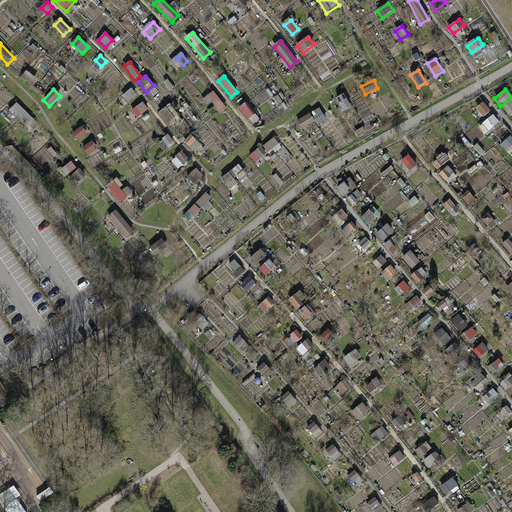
[(131,103),(137,93),(130,90),(125,99),(131,103)]
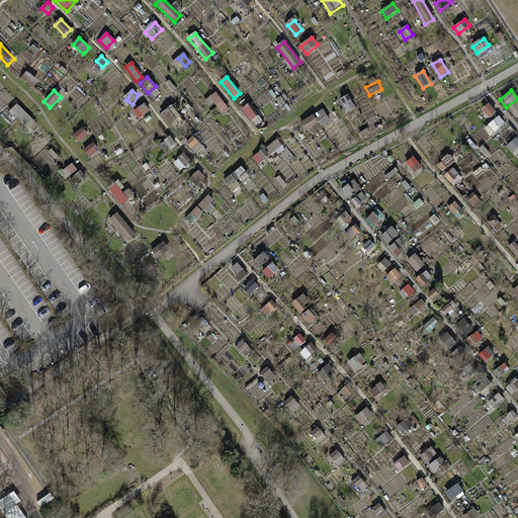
[(223,114),(229,109),(217,93),(209,98),(223,114)]
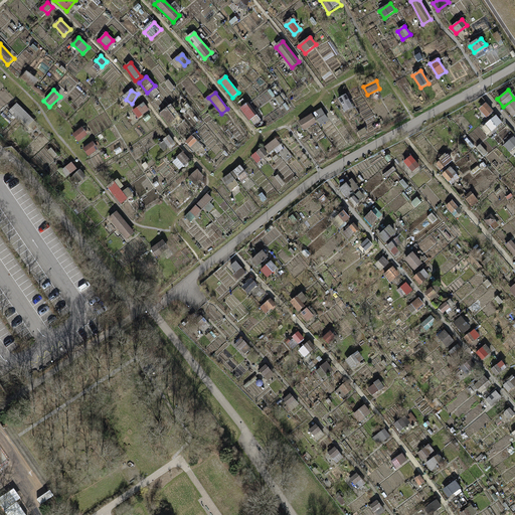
[(346,113),(354,108),(346,95),(338,100),(346,113)]
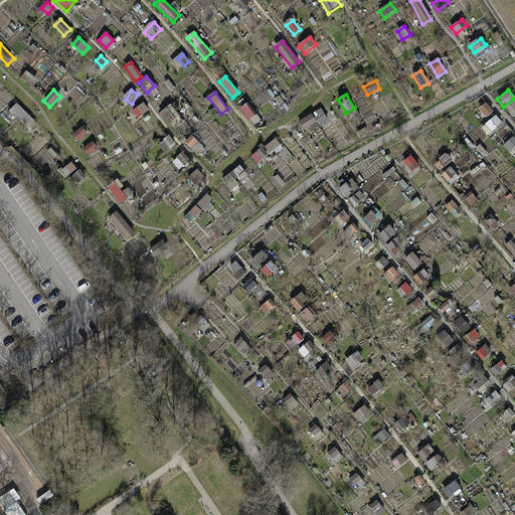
[(514,101),(514,102),(505,109),(511,118),(514,115),(514,101)]
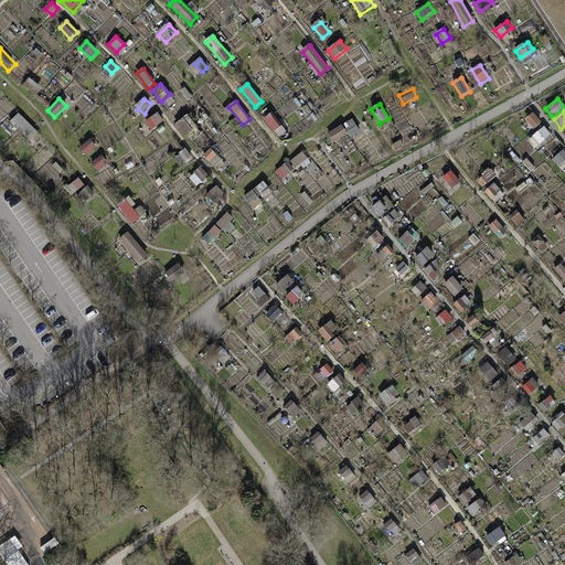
[(19,114),(12,121),(31,139),(38,132),(19,114)]
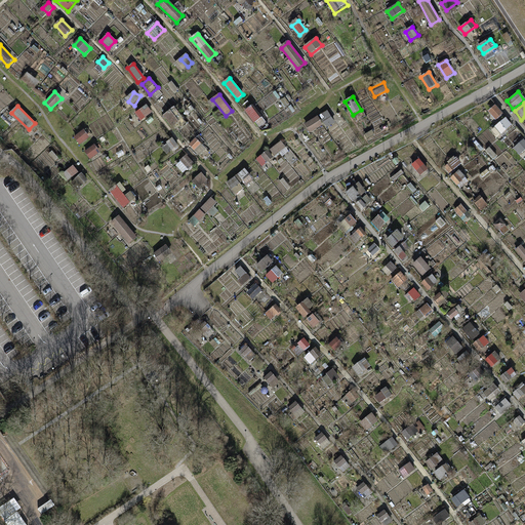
[(145,106),(135,114),(142,121),(152,113),(145,106)]
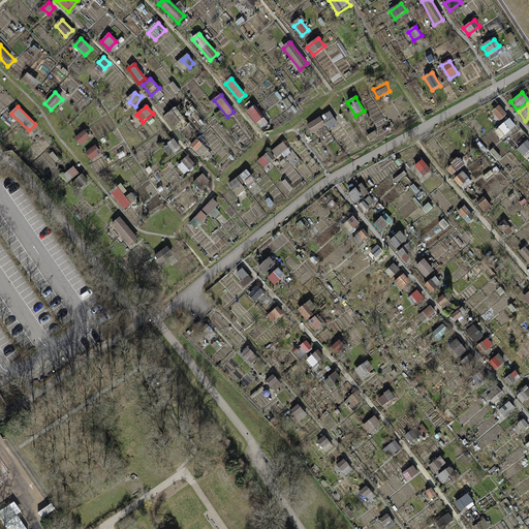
[(500,106),(493,114),(500,122),(507,115),(500,106)]
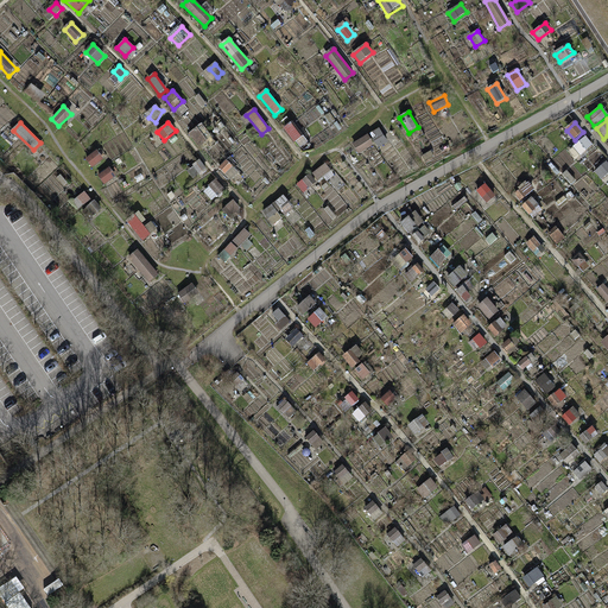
[(296,143),(303,137),(292,124),(285,128),(296,143)]
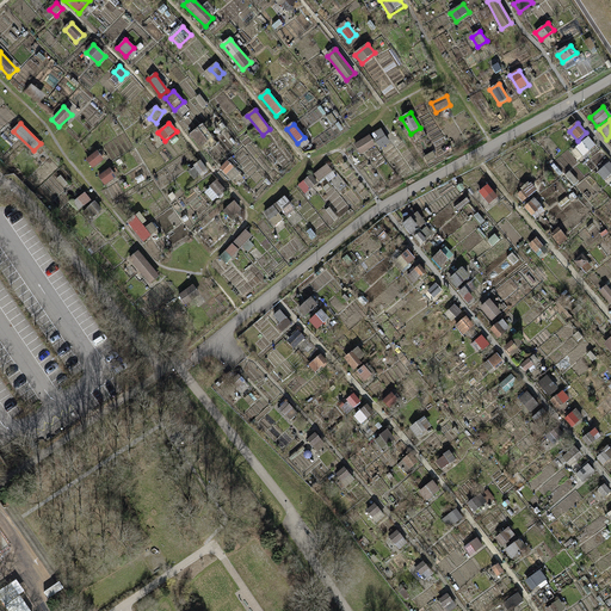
[(381,150),(390,144),(381,129),(371,135),(381,150)]
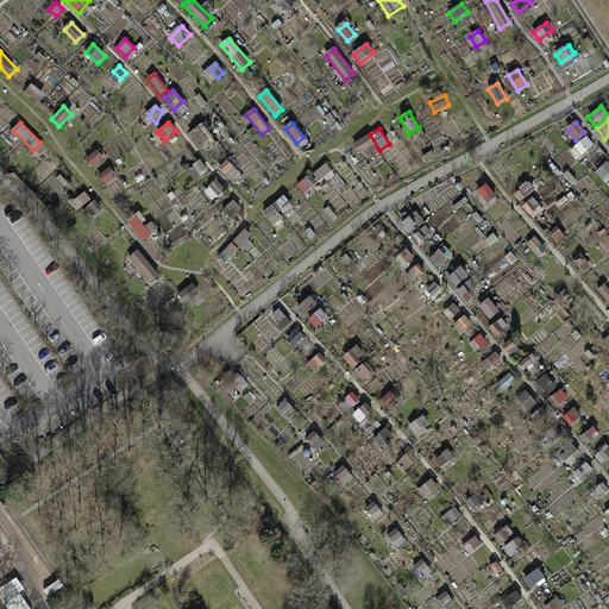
[(357,156),(374,146),(368,137),(352,146),(357,156)]
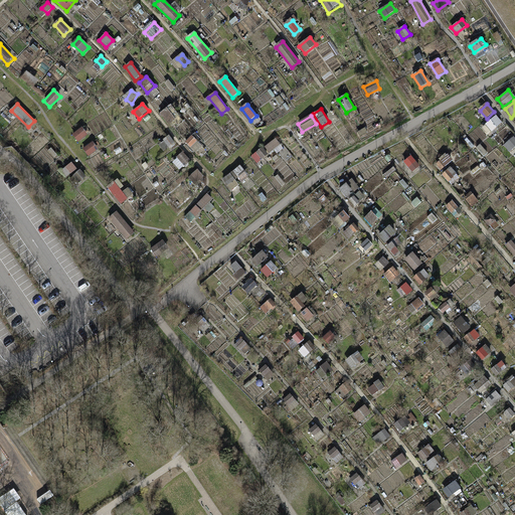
[(496,116),(486,125),(492,133),(503,123),(496,116)]
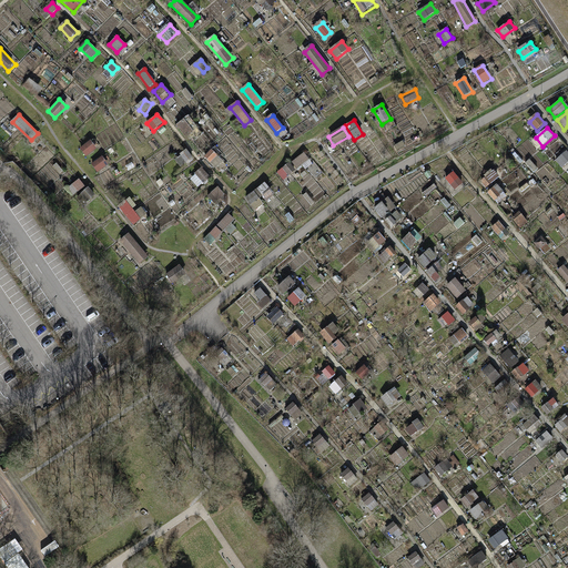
[(90,141),(80,150),(87,158),(97,149),(90,141)]
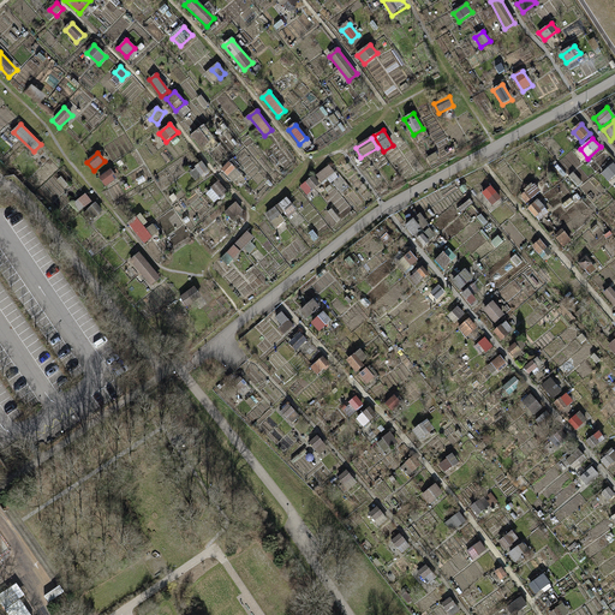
[(614,163),(602,175),(610,184),(614,179),(614,163)]
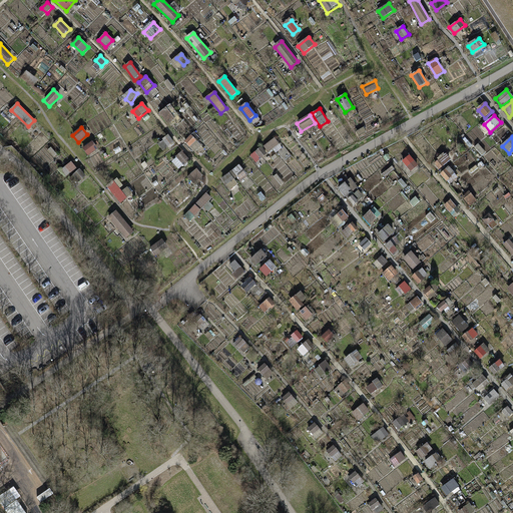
[(191,137),(185,142),(189,147),(195,141),(191,137)]
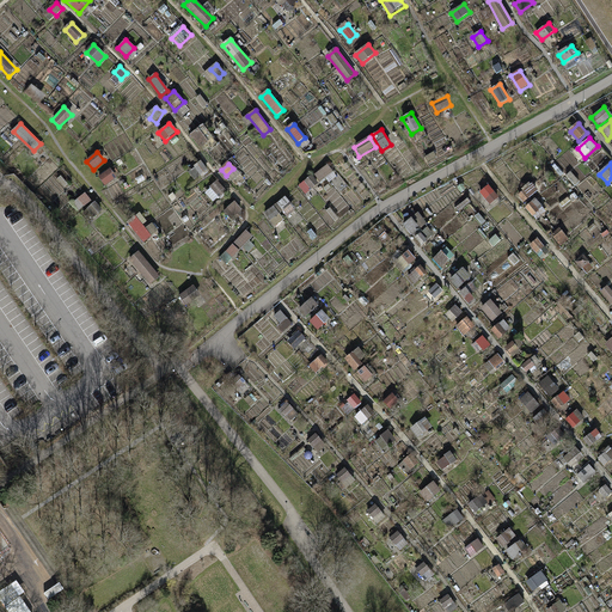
[(320,183),(334,173),(328,165),(314,175),(320,183)]
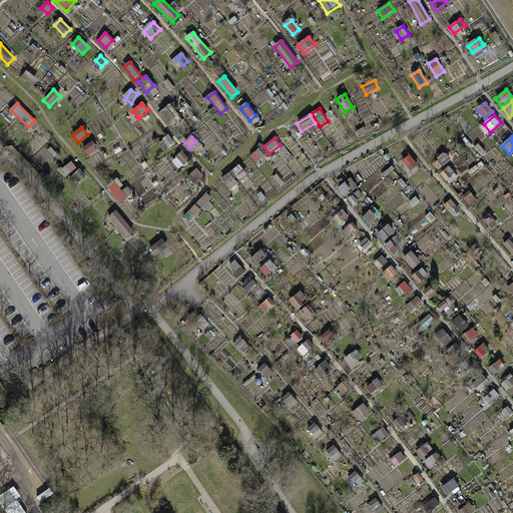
[(92,141),(83,149),(89,156),(98,148),(92,141)]
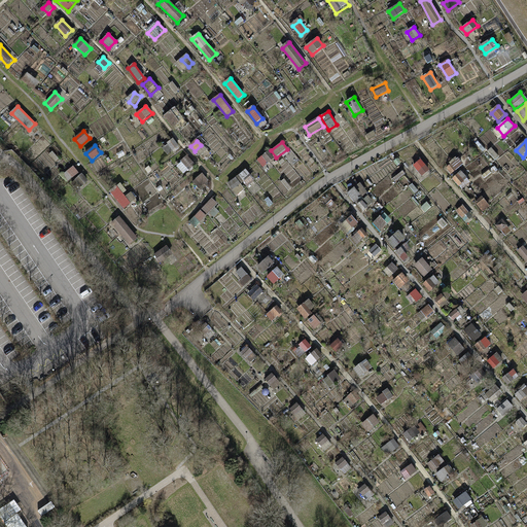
[(264,167),(274,159),(269,151),(258,160),(264,167)]
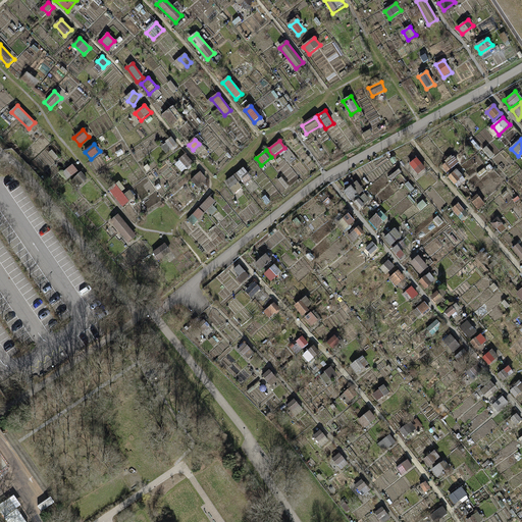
[(187,155),(180,160),(188,167),(193,163),(187,155)]
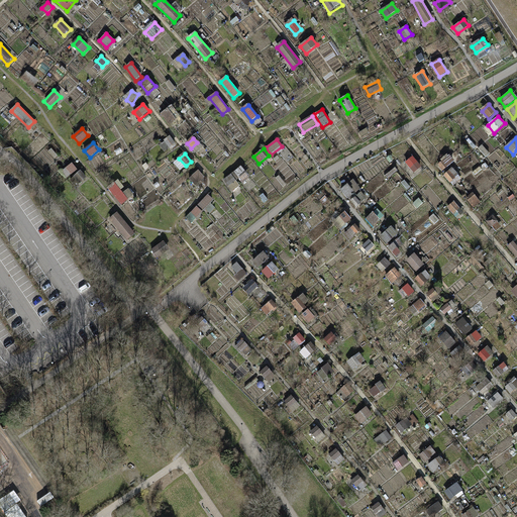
[(413,157),(406,164),(415,173),(422,166),(413,157)]
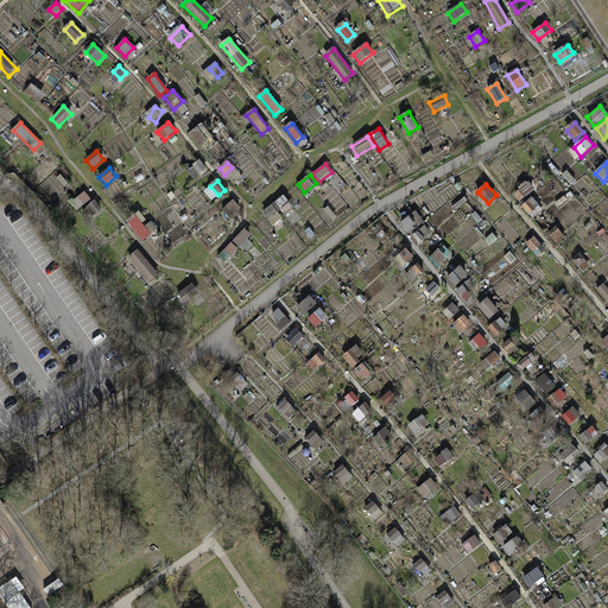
[(530,184),(521,191),(529,198),(536,191),(530,184)]
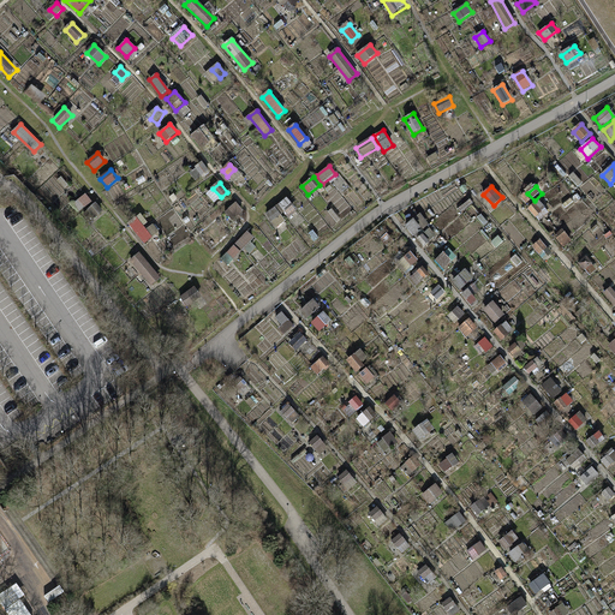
[(85,195),(78,199),(85,208),(93,203),(85,195)]
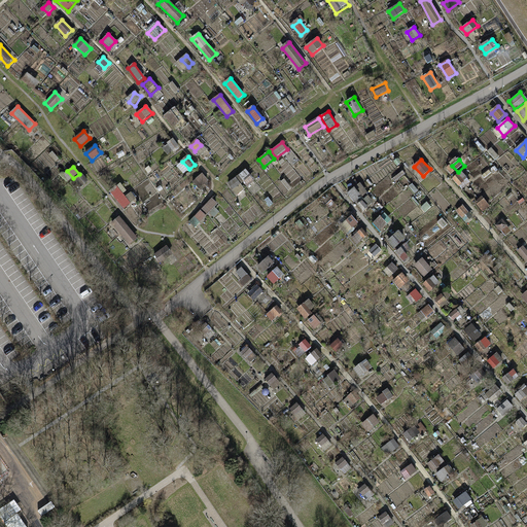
[(248,188),(256,180),(246,170),(238,177),(248,188)]
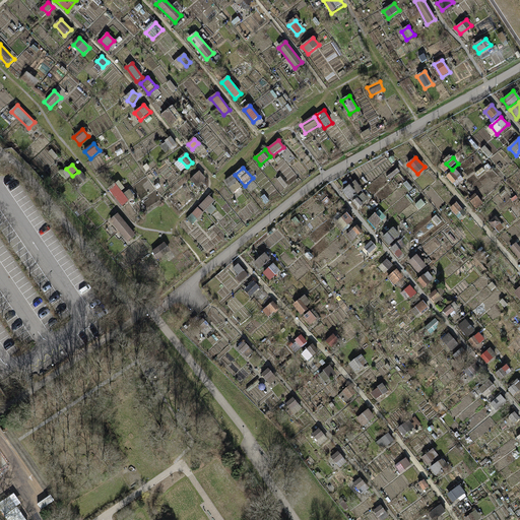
[(456,170),(450,176),(455,182),(461,176),(456,170)]
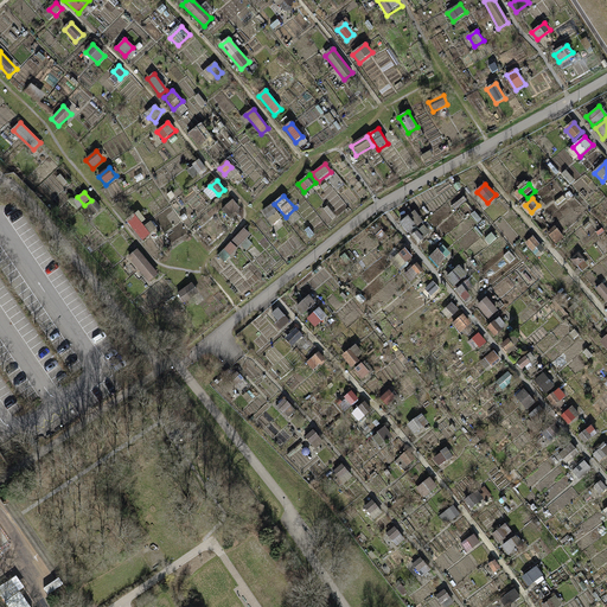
[(94,200),(85,208),(93,216),(101,209),(94,200)]
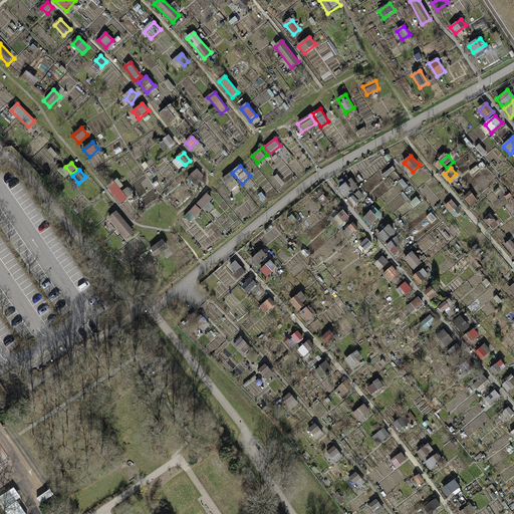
[(198,170),(189,177),(195,184),(204,177),(198,170)]
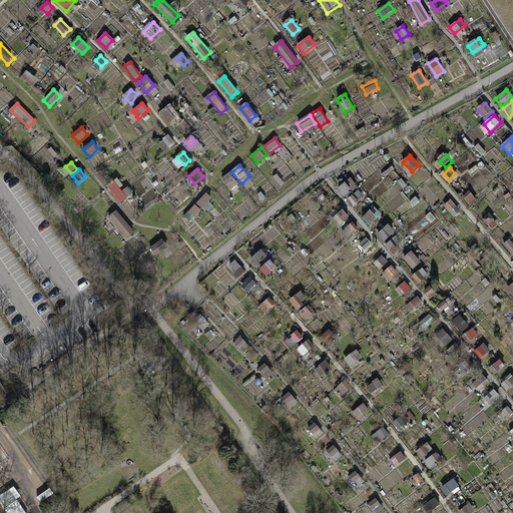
[(231,191),(239,185),(230,173),(222,179),(231,191)]
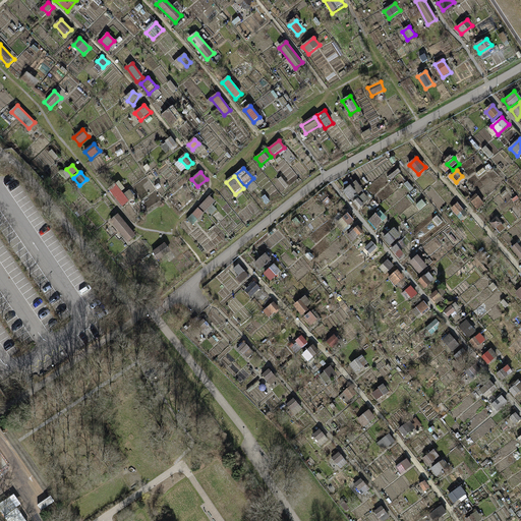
[(357,182),(352,186),(358,193),(362,189),(357,182)]
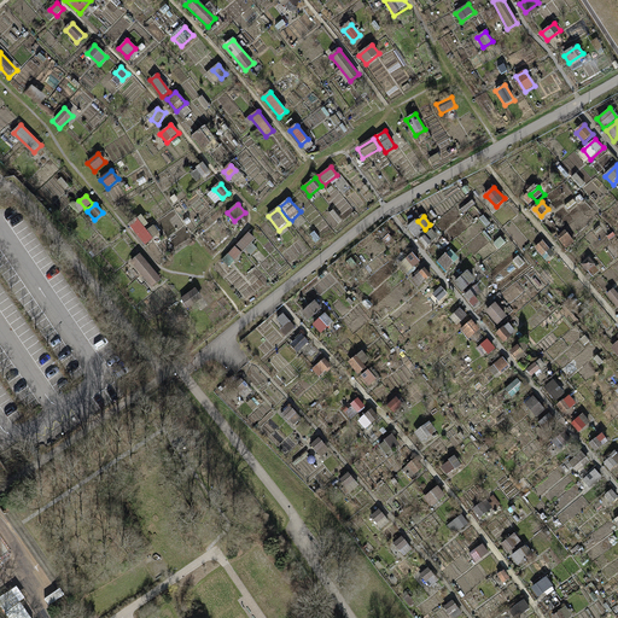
[(415,221),(408,227),(414,235),(421,229),(415,221)]
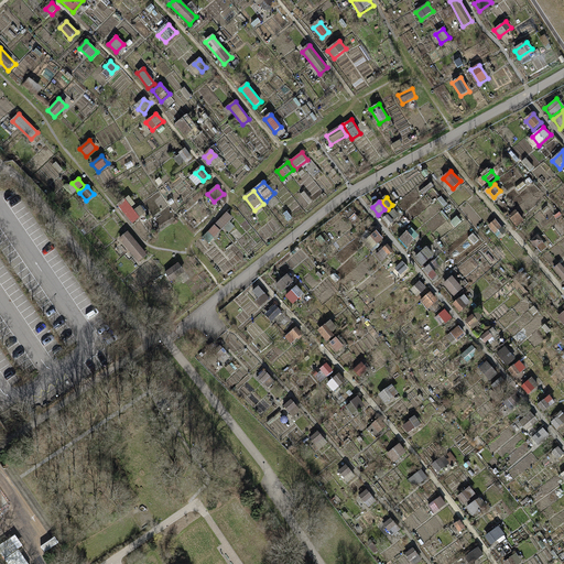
[(126,203),(119,208),(131,224),(139,218),(126,203)]
